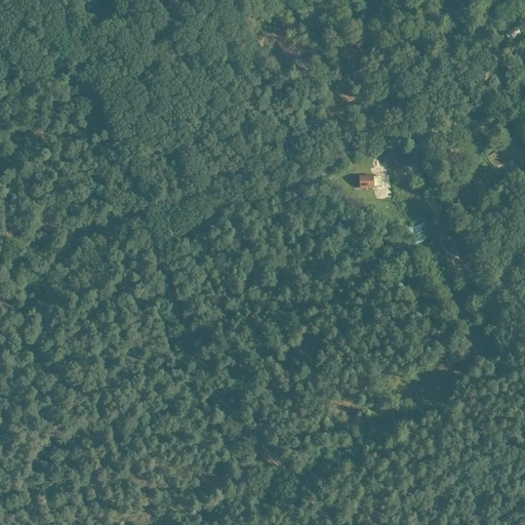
[(516,19),(506,30),(509,34),(510,35),(521,25),(516,19)]
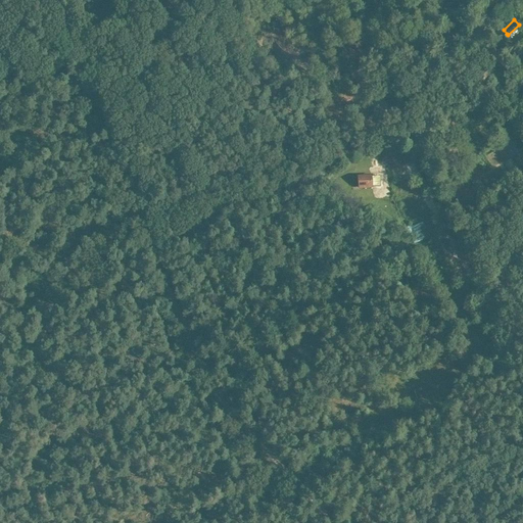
[(500,36),(494,40),(502,47),(506,42),(500,36)]
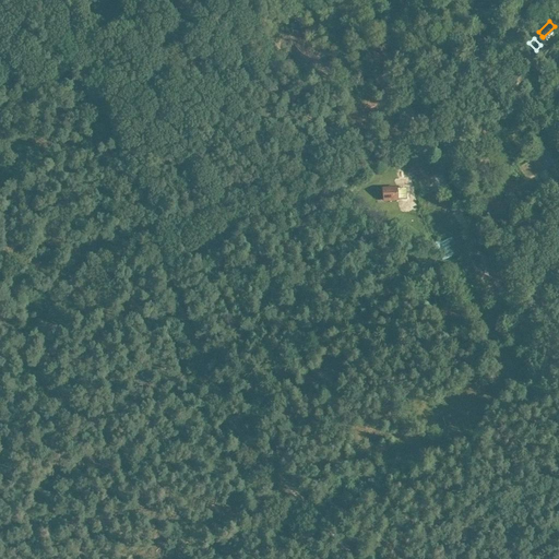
[(542,50),(537,55),(544,62),(549,58),(542,50)]
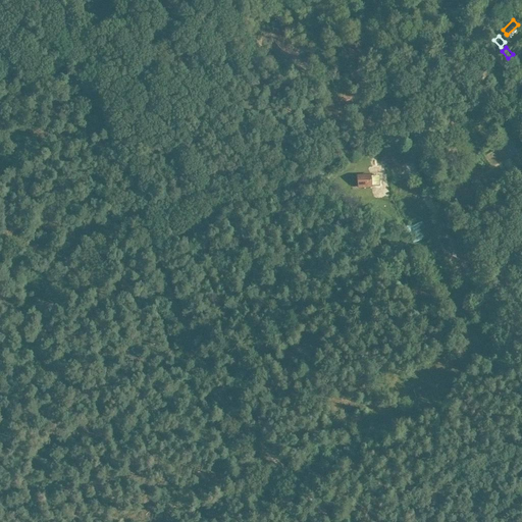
[(484,67),(473,80),(478,85),(489,72),(484,67)]
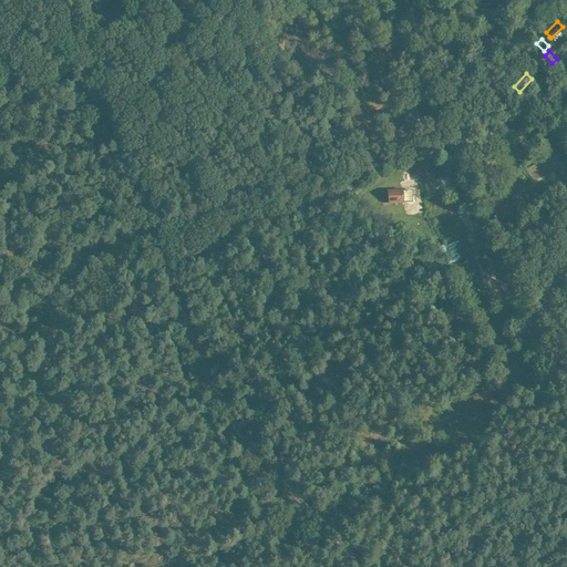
[(540,86),(534,81),(529,85),(536,92),(540,86)]
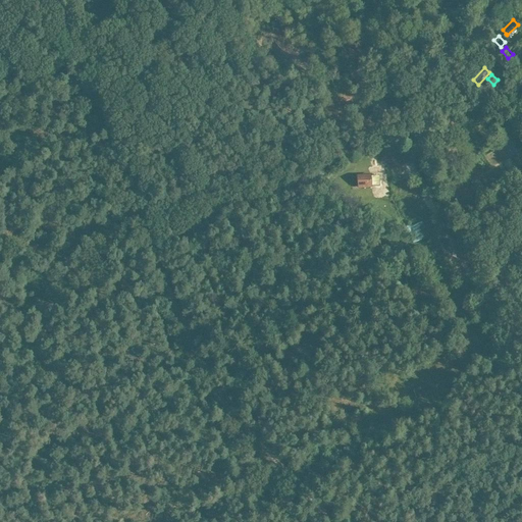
[(474,183),(470,186),(477,194),(482,190),(484,192),(486,190),(474,173),(469,177),(474,183)]
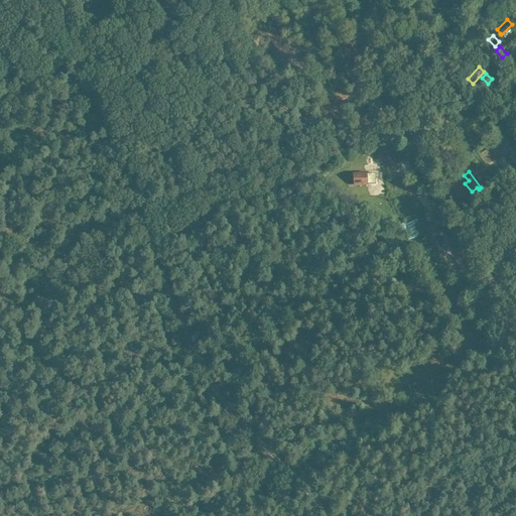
[(354,174),(354,184),(366,184),(366,174),(354,174)]
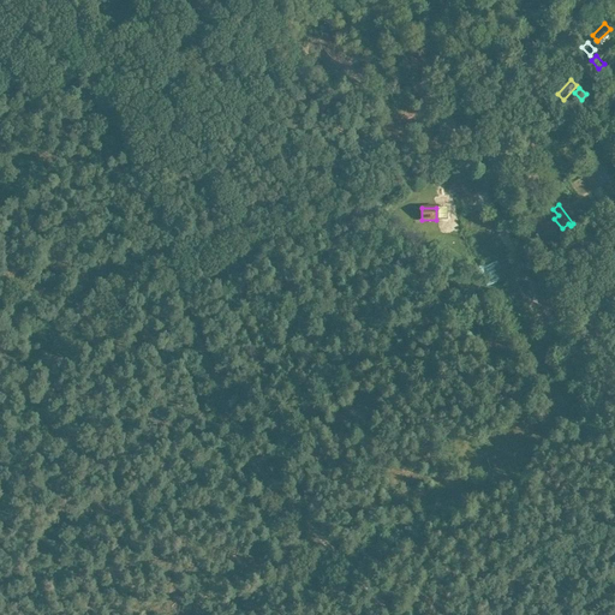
[(491,242),(509,237),(507,228),(489,233),(491,242)]
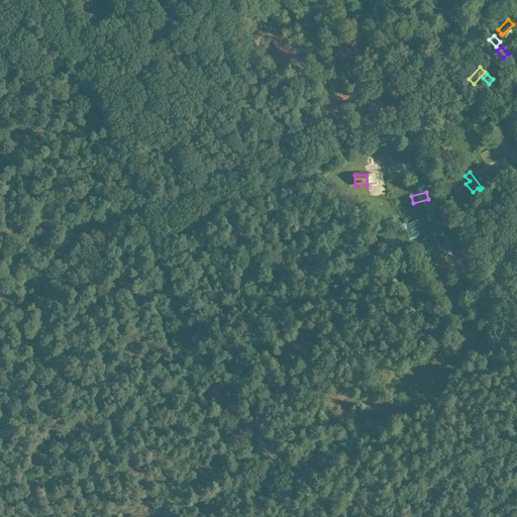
[(424,382),(410,387),(413,395),(426,389),(424,382)]
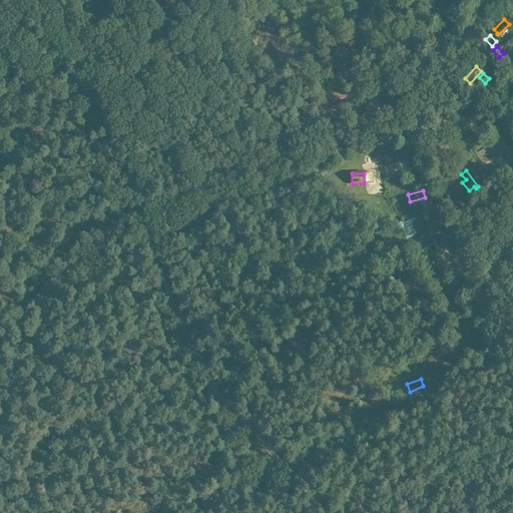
[(455,397),(452,400),(457,406),(460,403),(455,397)]
